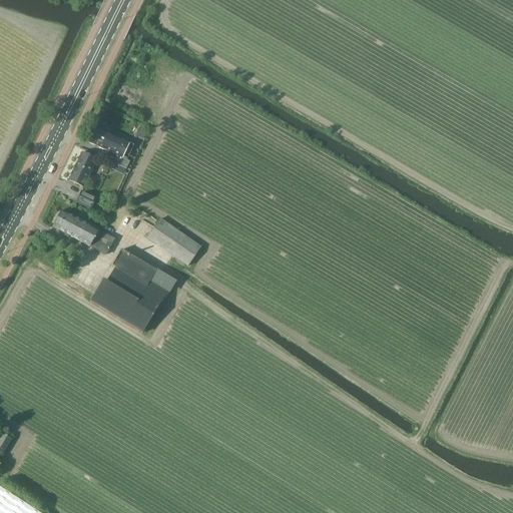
[(87,142),(116,155),(112,163),(126,169),(129,162),(122,158),(130,143),(104,130),(106,125),(98,121),(95,126),(87,142)]
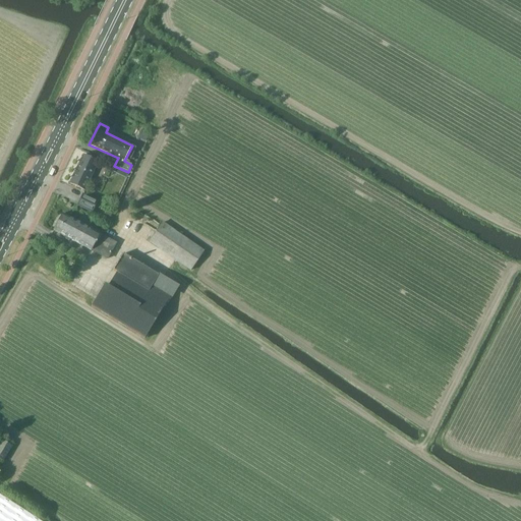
[(89,187),(89,185),(88,185),(99,162),(83,155),(69,183),(84,190),(87,186),(89,187)]
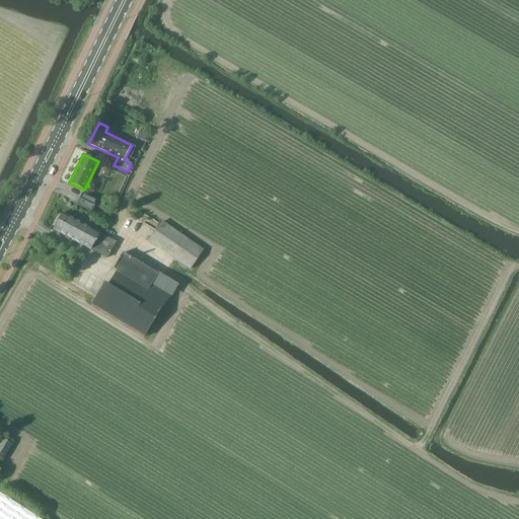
[(77,205),(91,212),(97,201),(82,194),(77,205)]
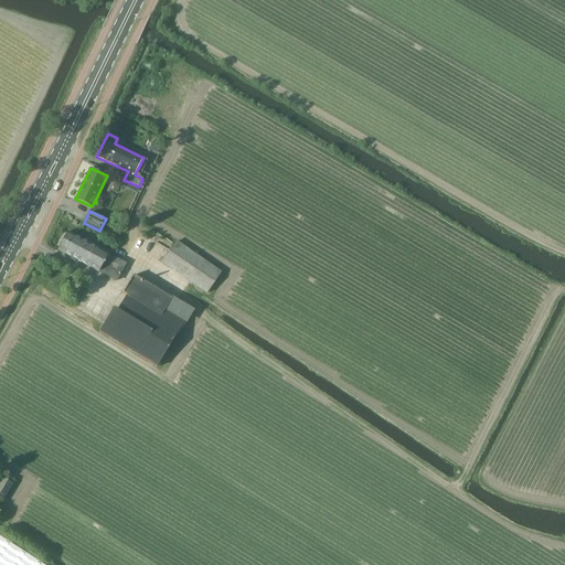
[(116,283),(126,265),(67,232),(57,249),(71,257),(71,260),(74,262),(77,260),(116,283)]
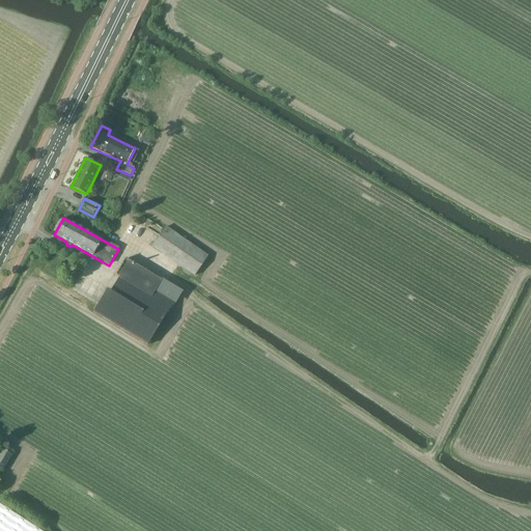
[(150,247),(194,277),(208,256),(165,226),(150,247)]
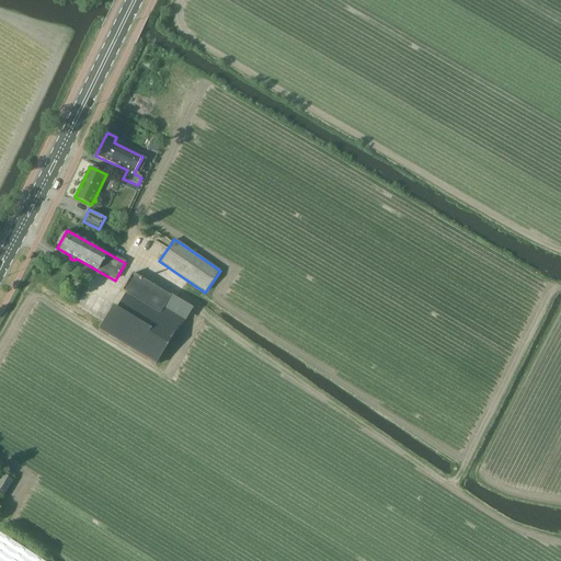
[(156,365),(183,319),(163,308),(170,297),(132,274),(122,292),(126,294),(116,309),(113,307),(99,331),(109,336),(117,341),(117,342),(127,348),(127,347),(136,353),(136,354),(156,365)]
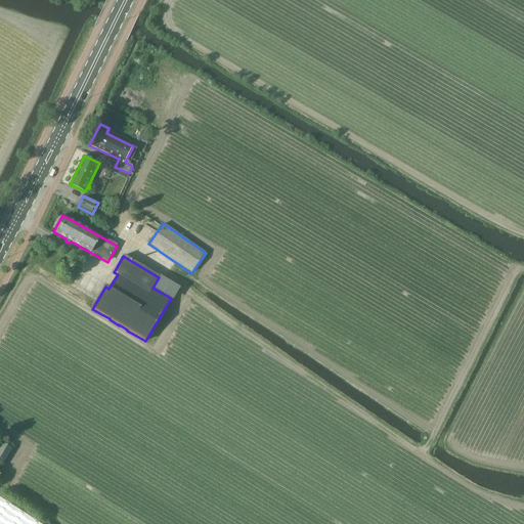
[(0,463),(1,463),(9,449),(1,444),(0,445),(0,463)]
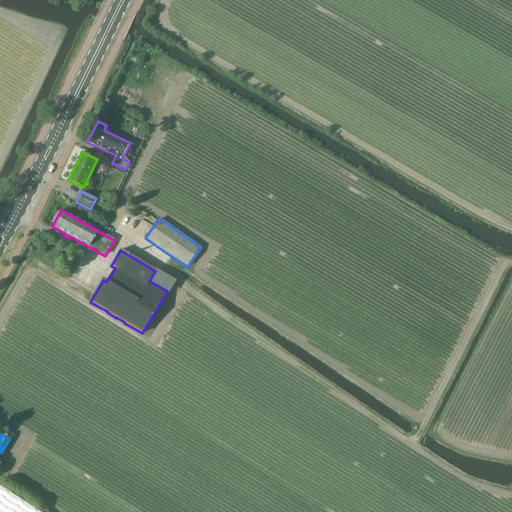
[(39,511),(0,486),(0,511),(39,511)]
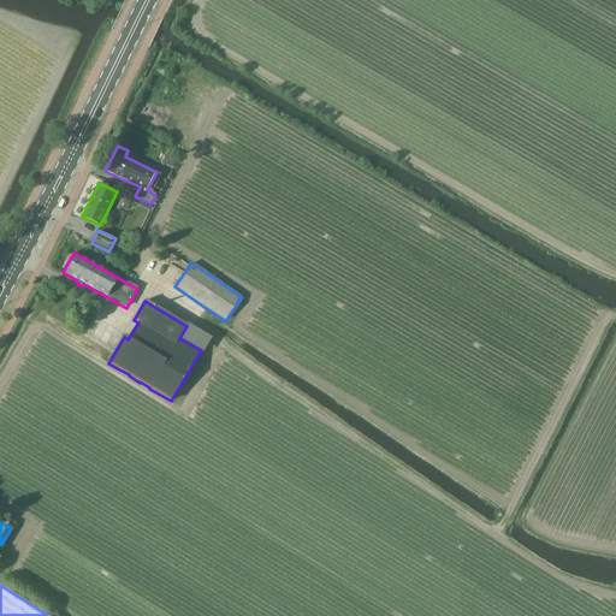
All buildings are outlined.
